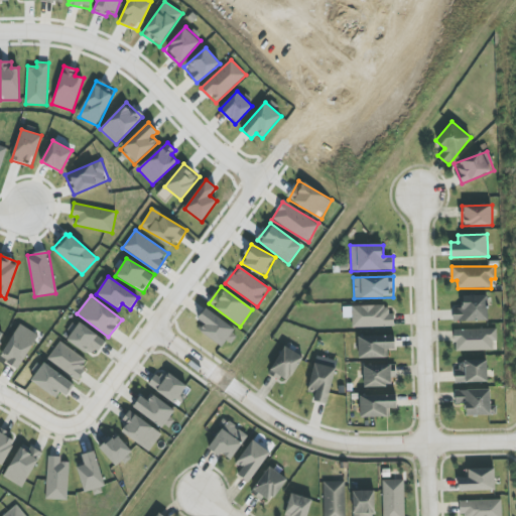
[(488,321),(487,295),(463,296),(464,306),(453,306),(454,323),(488,321)]
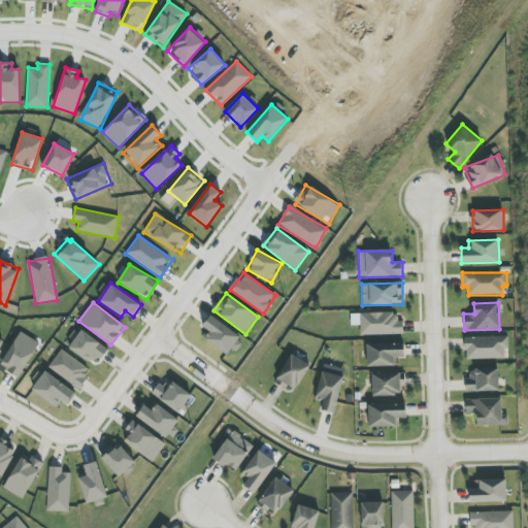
[(403,334),(403,321),(396,321),(396,312),(360,314),(360,335),(403,334)]
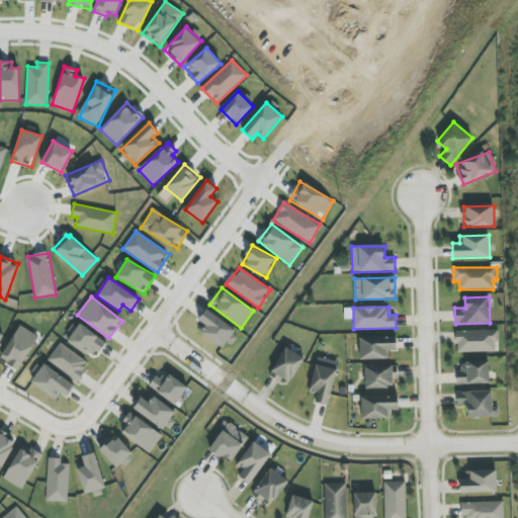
[(200,332),(225,350),(238,332),(206,309),(198,320),(205,325),(200,332)]
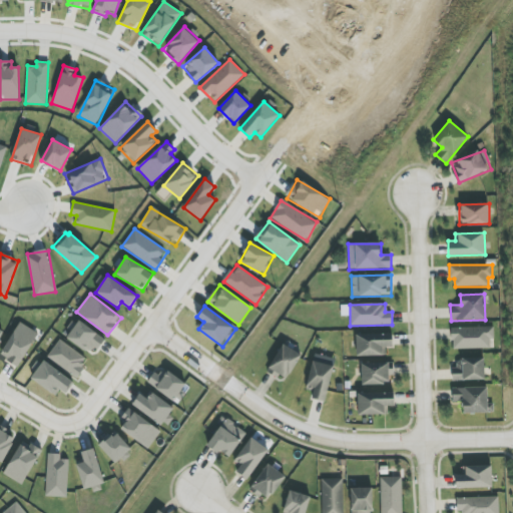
[(65,338),(95,355),(105,337),(74,320),(65,338)]
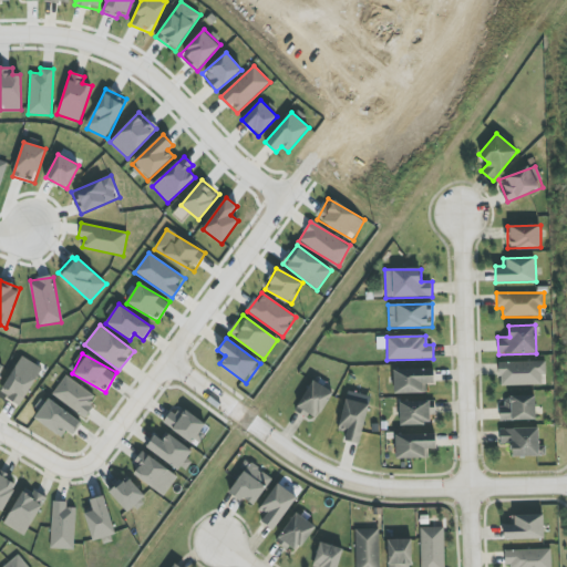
[(22,405),(41,367),(20,357),(1,395),(22,405)]
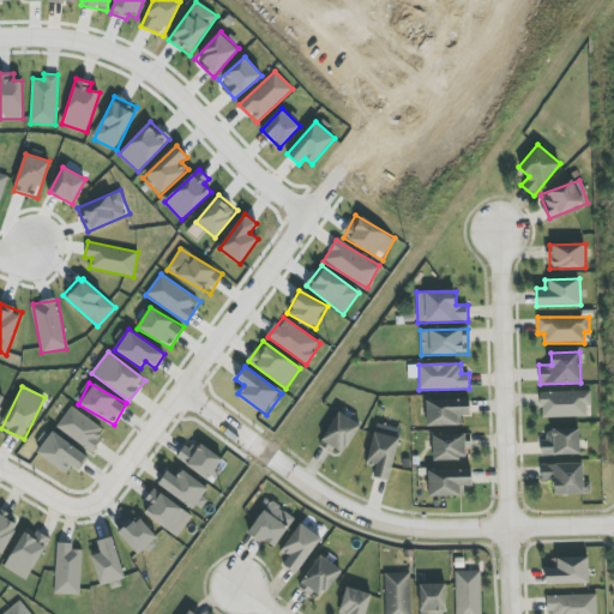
[(587,417),(587,405),(591,405),(591,391),(540,392),(541,419),(587,417)]
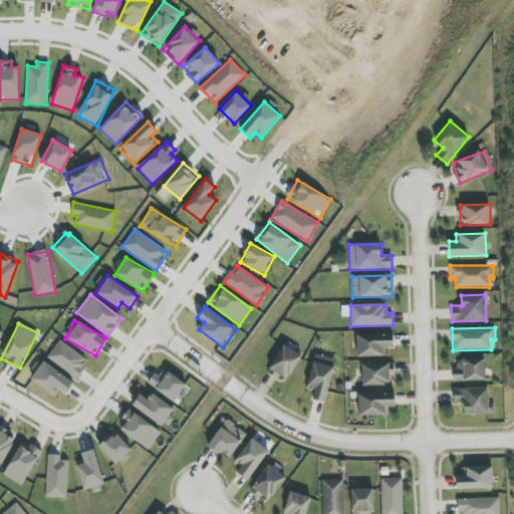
[(387,356),(387,348),(394,347),(394,334),(356,335),(357,356),(387,356)]
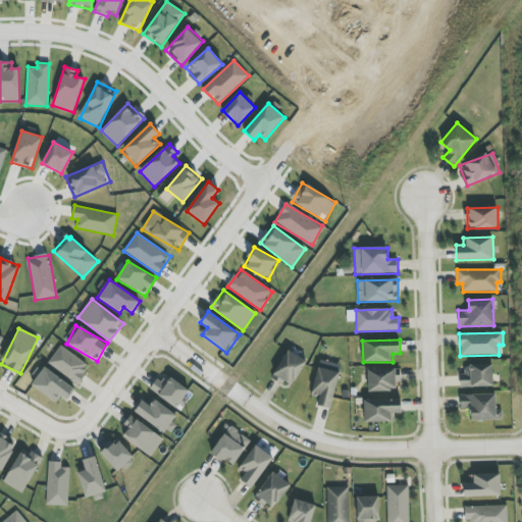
[(48,362),(76,384),(90,367),(61,346),(48,362)]
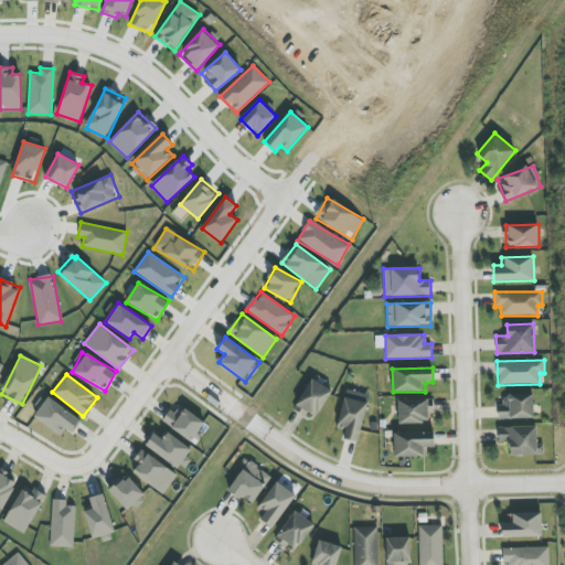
[(332,391),(312,379),(295,407),(315,420),(332,391)]
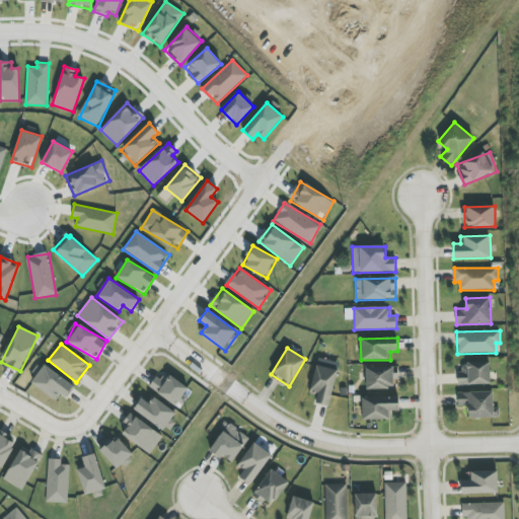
[(458,385),(491,384),(490,362),(463,363),(463,371),(457,372),(458,385)]
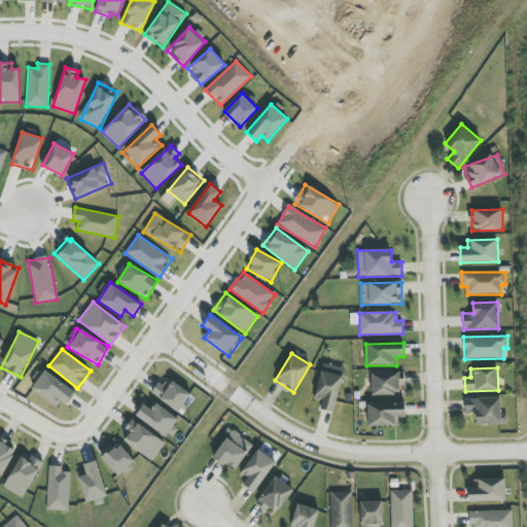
[(32,389),(57,407),(61,399),(67,405),(76,393),(45,371),(32,389)]
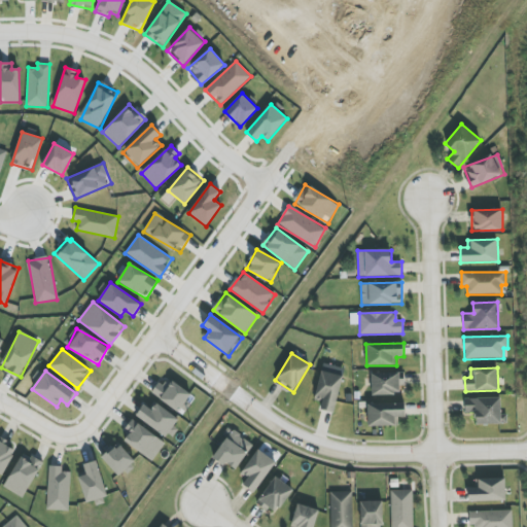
[(343,376),(321,371),(314,400),(322,401),(320,409),(335,413),(343,376)]
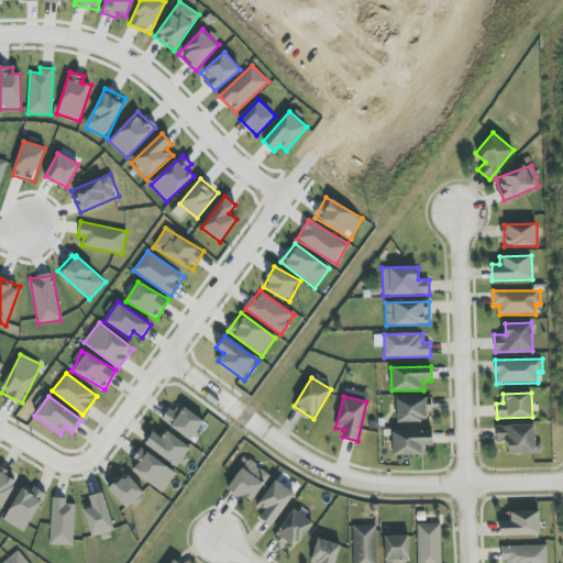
[(397,398),(397,422),(431,421),(430,398),(397,398)]
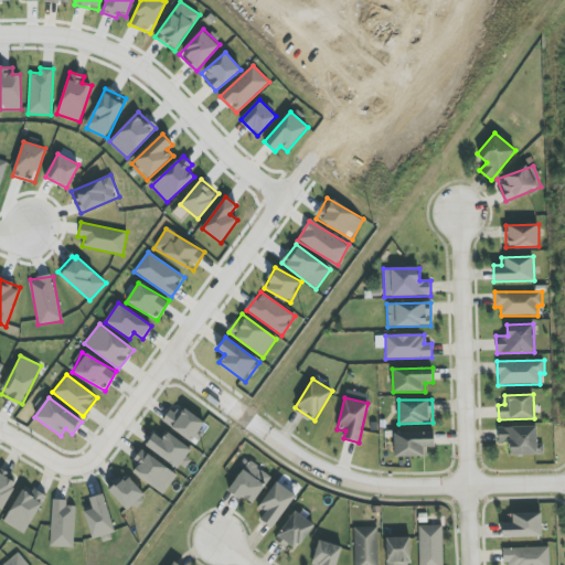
[(196,444),(204,434),(199,430),(205,422),(180,405),(174,414),(170,411),(162,420),(196,444)]
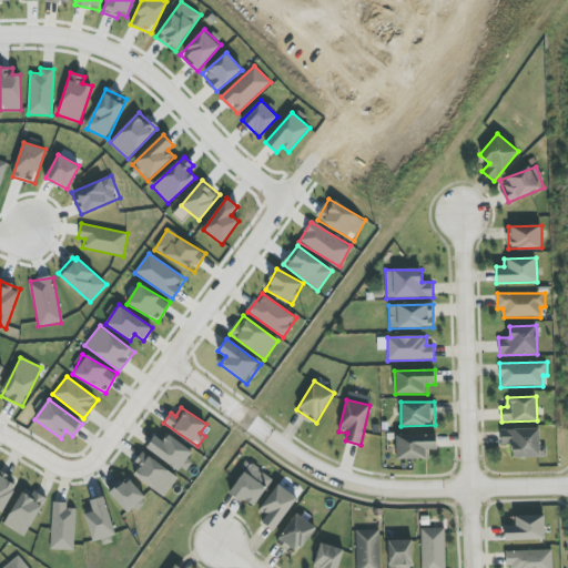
[(513,458),(547,457),(546,446),(540,447),(539,428),(500,429),(501,445),(513,445),(513,458)]
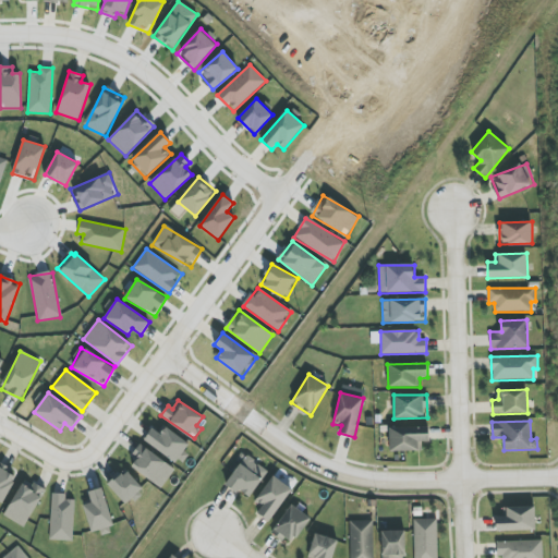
[(160,434),(153,428),(144,438),(178,464),(192,447),(166,426),(160,434)]
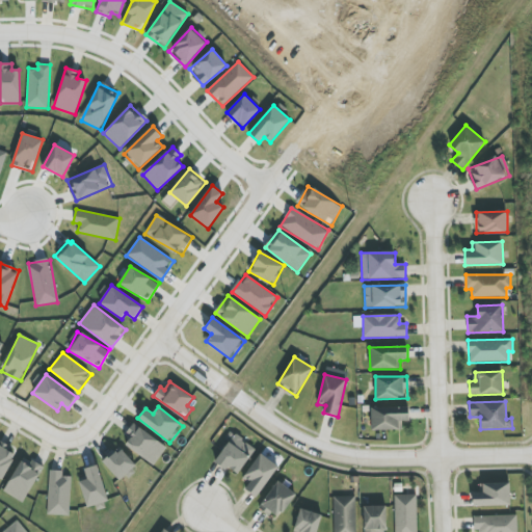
[(408,407),(371,408),(372,430),(402,430),(402,422),(409,421),(408,407)]
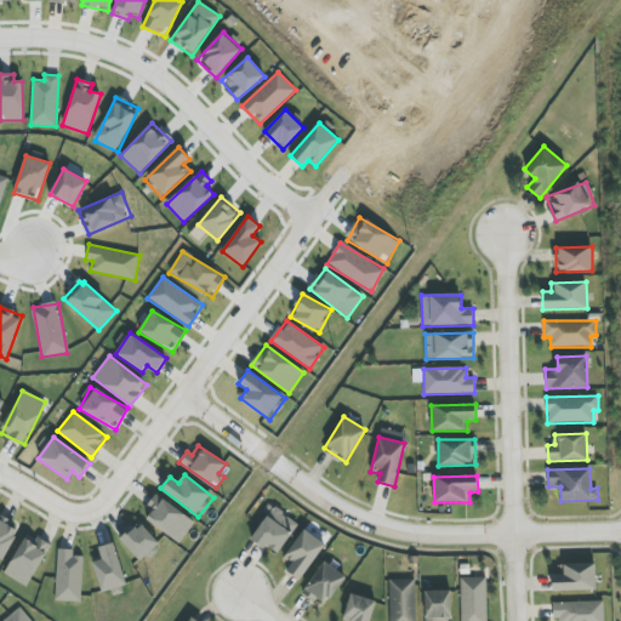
[(194,523),(157,494),(147,505),(153,510),(147,519),(178,543),(194,523)]
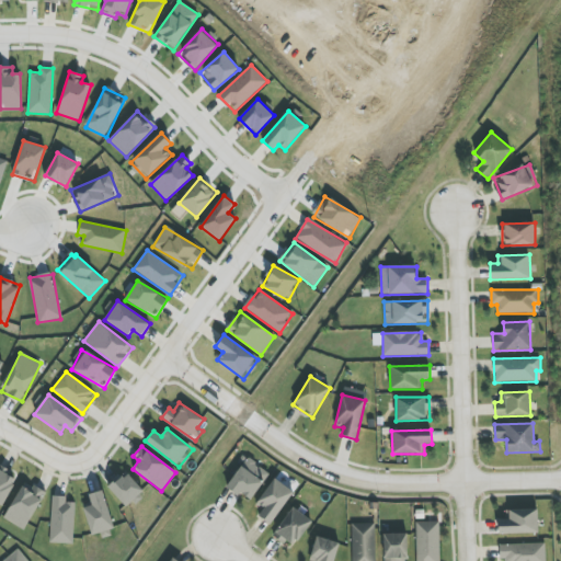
[(270,472),(247,458),(228,487),(250,502),(270,472)]
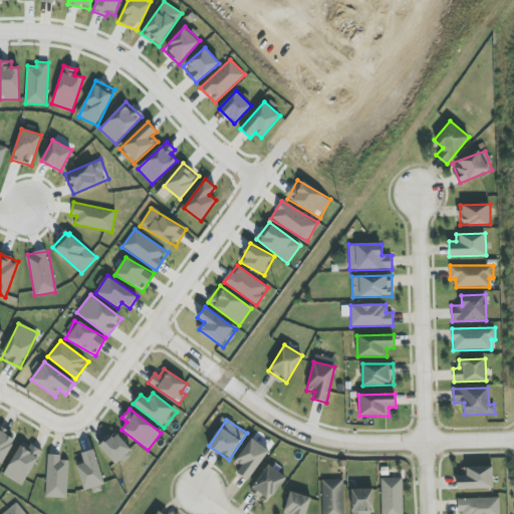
[(16,437),(0,428),(0,464),(2,465),(16,437)]
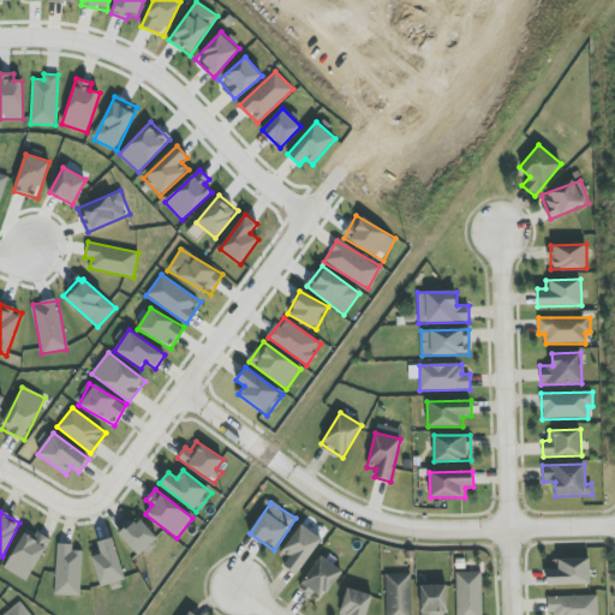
[(159,539),(138,517),(119,533),(139,557),(159,539)]
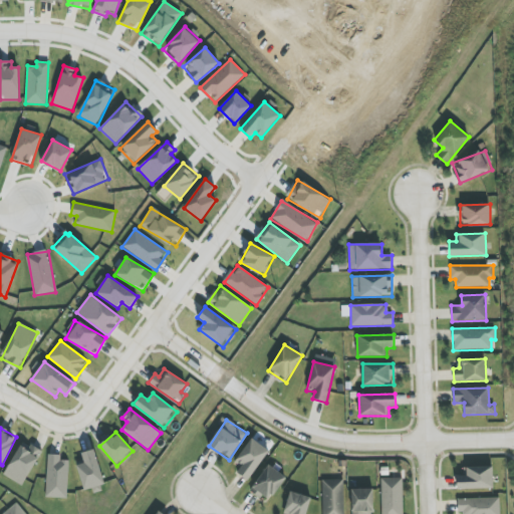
[(241,467),(237,473),(248,480),(269,451),(252,438),(235,462),(241,467)]
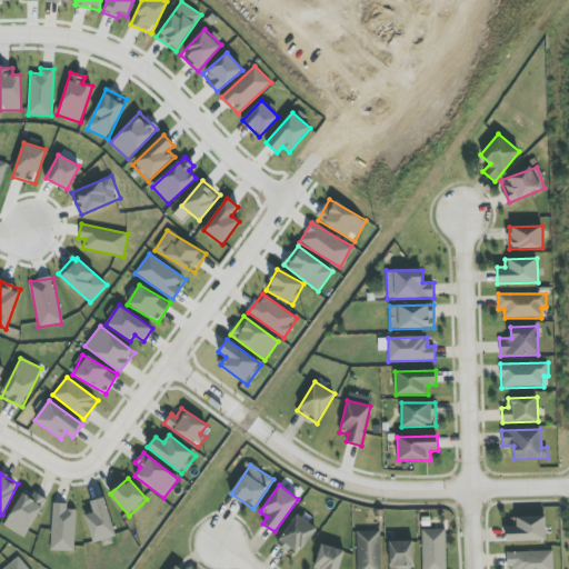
[(3,526),(25,538),(46,500),(26,488),(3,526)]
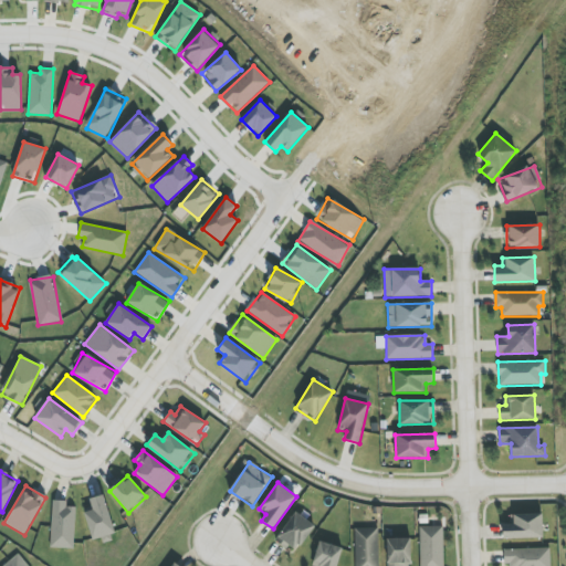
[(90,500),(93,510),(85,513),(93,541),(115,533),(103,495),(90,500)]
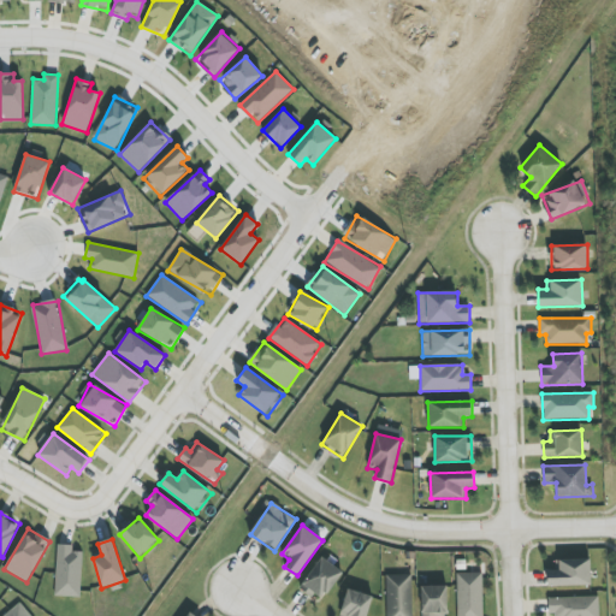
[(83,552),(72,551),(73,545),(57,545),(54,596),(81,597),(83,552)]
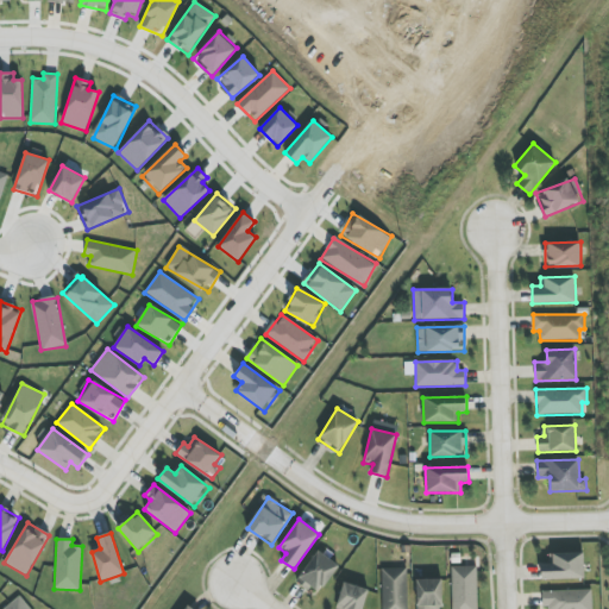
[(318,595),(339,566),(319,551),(297,579),(318,595)]
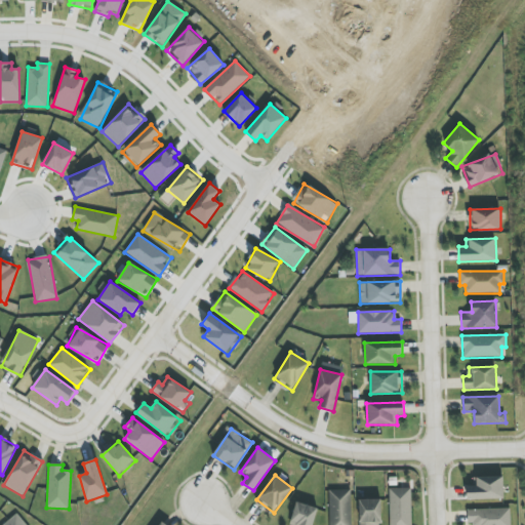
[(467,500),(503,498),(502,477),(477,477),(477,486),(467,486),(467,500)]
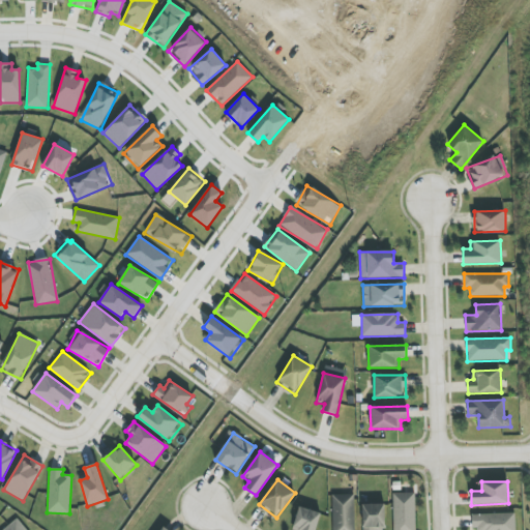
[(415,529),(415,493),(392,494),(393,529),(415,529)]
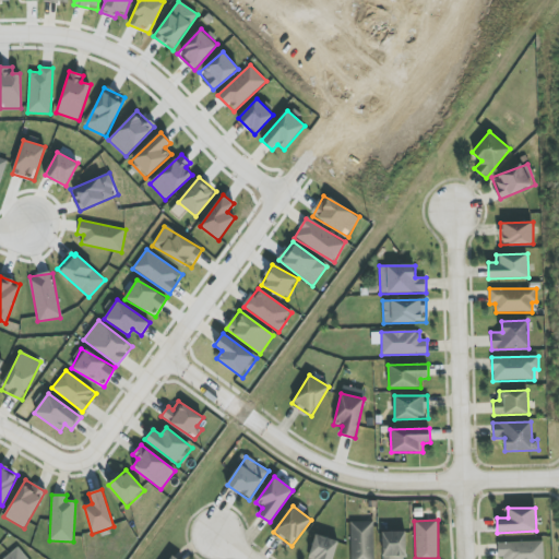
[(351,558),(375,558),(375,521),(351,522),(351,558)]
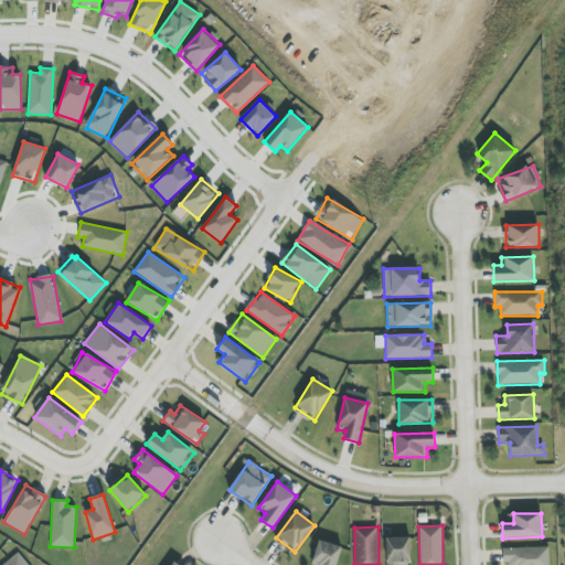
[(411,564),(409,537),(386,537),(386,564),(411,564)]
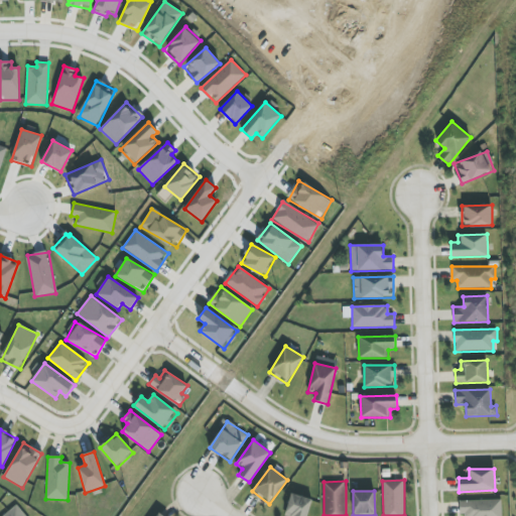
[(307,515),(312,500),(291,494),(284,515),(307,515)]
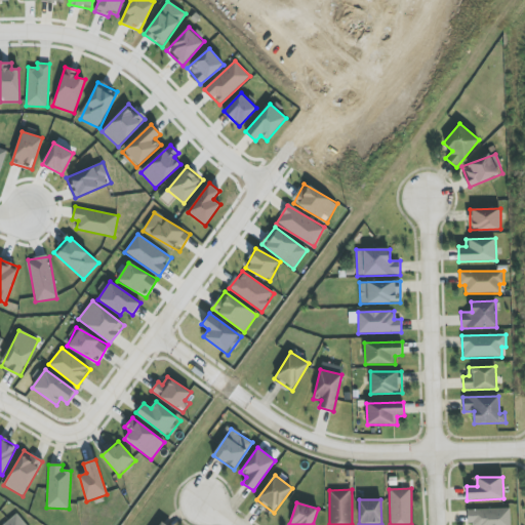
[(510,524),(510,509),(469,510),(469,524),(510,524)]
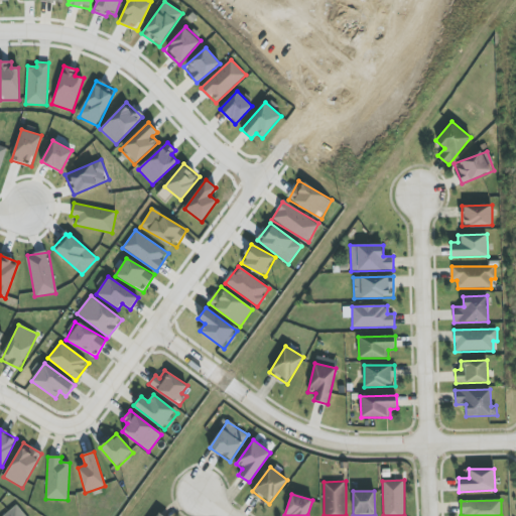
[(25,515),(16,505),(2,515),(25,515)]
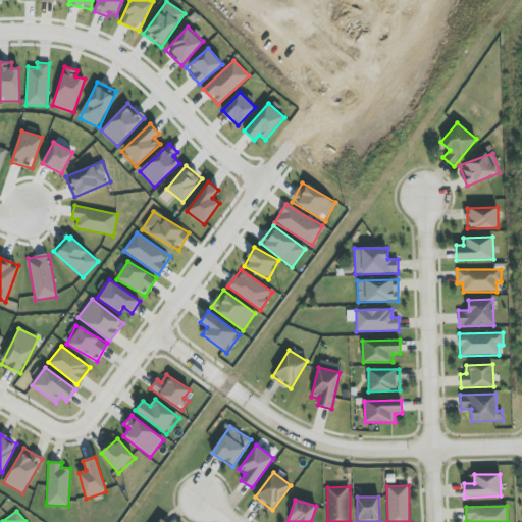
All buildings are outlined.
